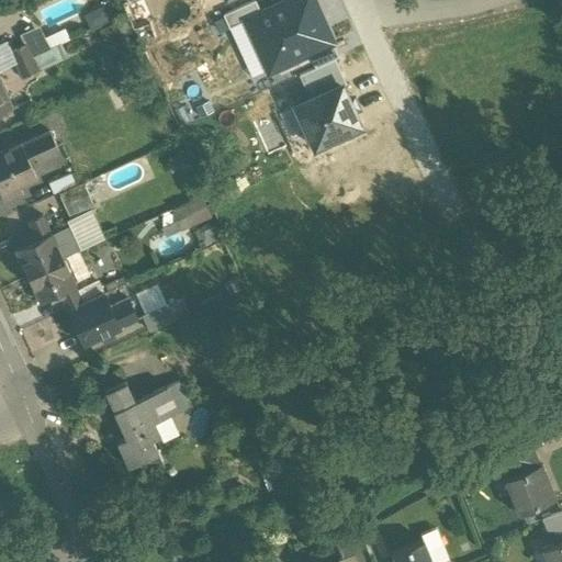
[(255,0),(254,0),(223,14),(229,29),(245,21),(245,20),(261,12),(255,0)]
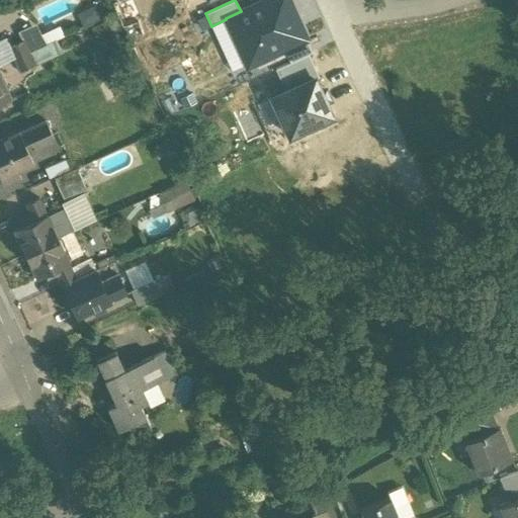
[(306,39),(287,0),(265,0),(241,11),(226,18),(226,19),(247,66),(284,50),(306,39)]
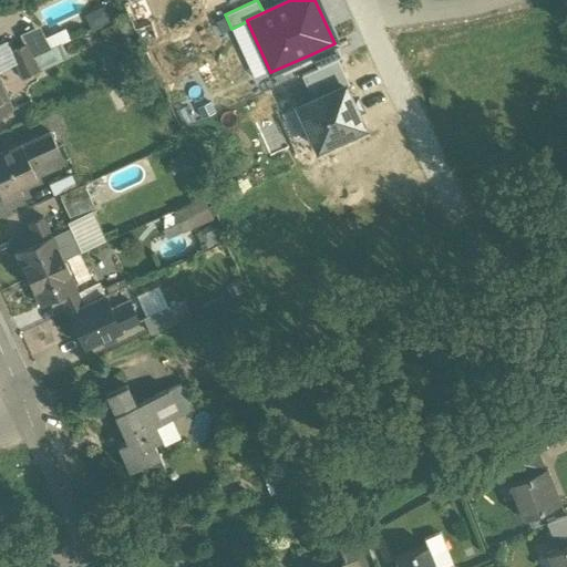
[(341,57),(334,43),(311,54),(317,68),(337,59),(341,57)]
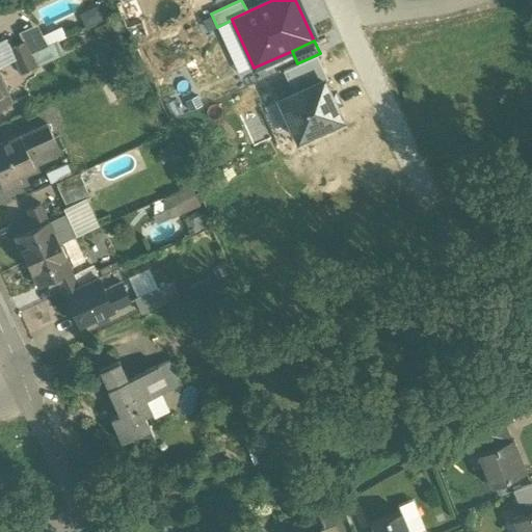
[(22,42),(8,48),(15,61),(28,54),(22,42)]
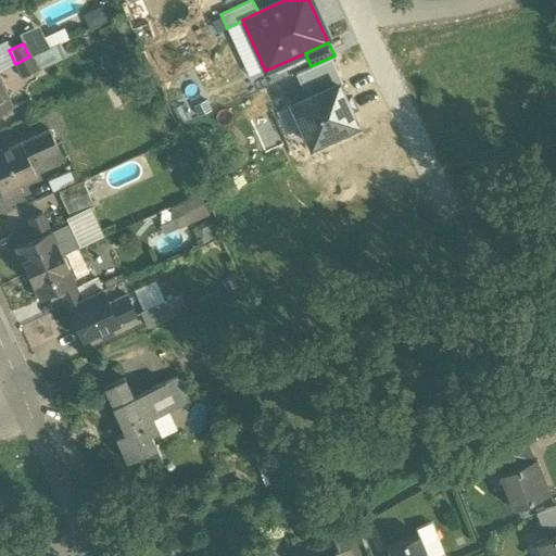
[(47,49),(29,57),(35,70),(53,61),(47,49)]
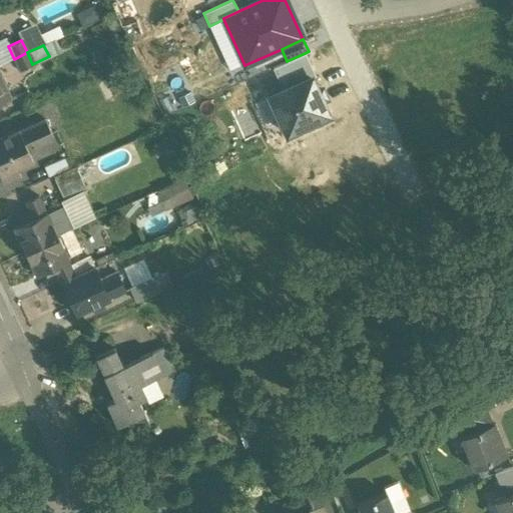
[(27,52),(14,59),(19,70),(32,64),(27,52)]
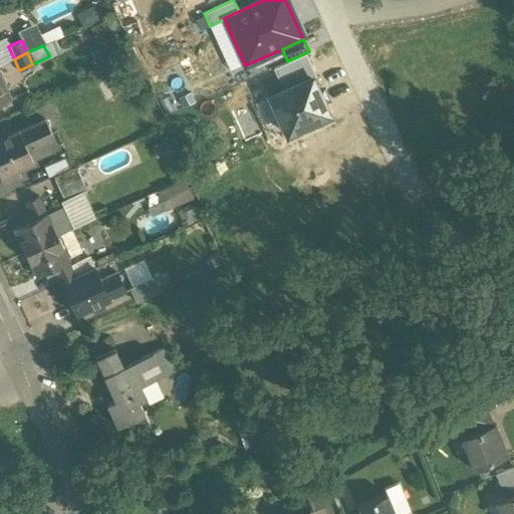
[(287,61),(273,68),(283,90),(311,77),(311,79),(316,77),(305,53),(287,61)]
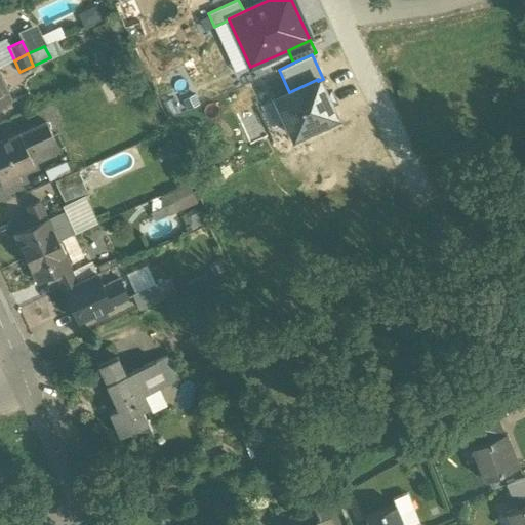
[(275,98),(293,137),(335,118),(318,81),(318,79),(289,92),(275,98)]
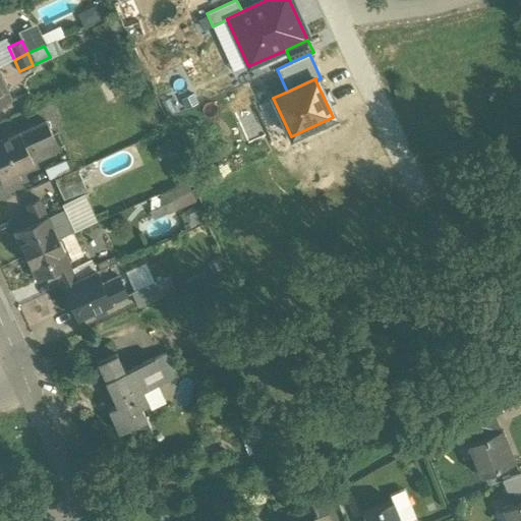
[(0,80),(0,104),(9,101),(0,80)]
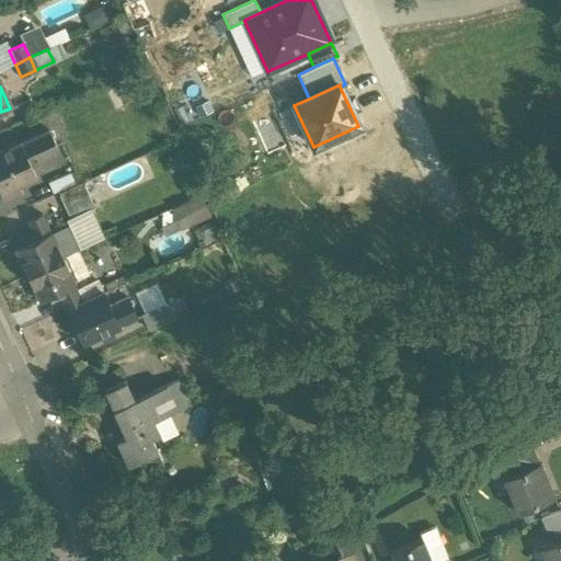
[(48,129),(0,151),(0,193),(3,201),(22,192),(20,185),(36,178),(27,158),(35,155),(37,160),(58,151),(48,129)]
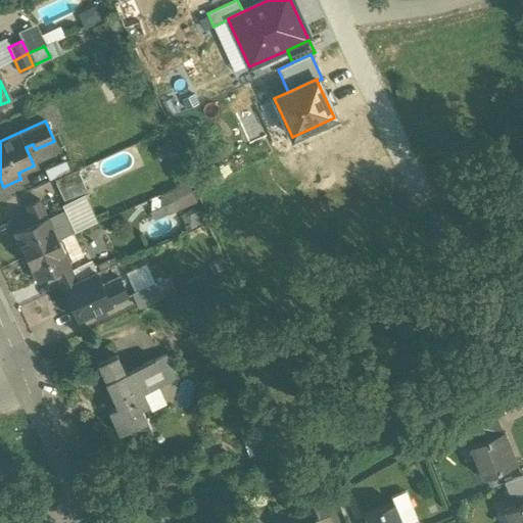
[(65,161),(45,170),(49,180),(69,172),(65,161)]
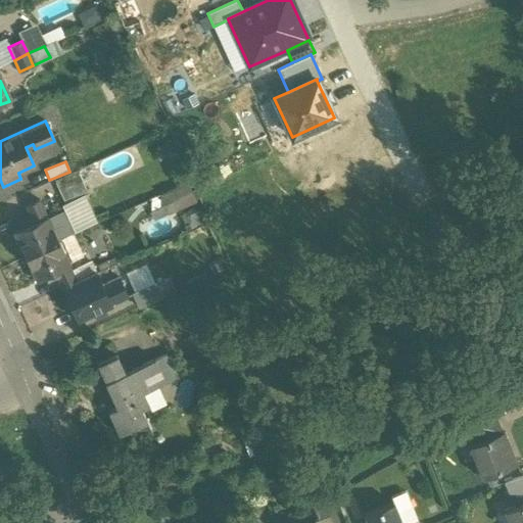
[(77,170),(55,180),(59,191),(81,181),(82,181),(77,170)]
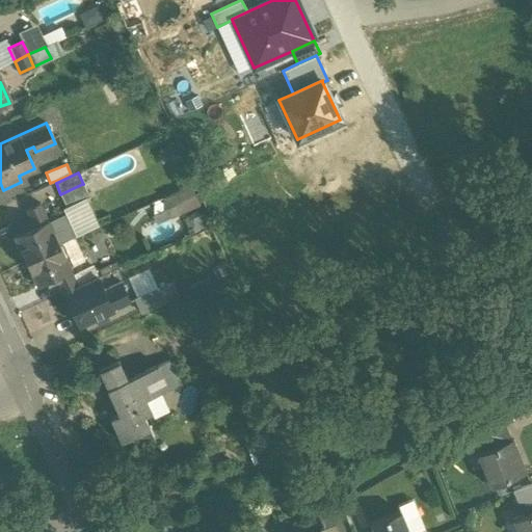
[(82,184),(60,194),(67,208),(88,197),(82,184)]
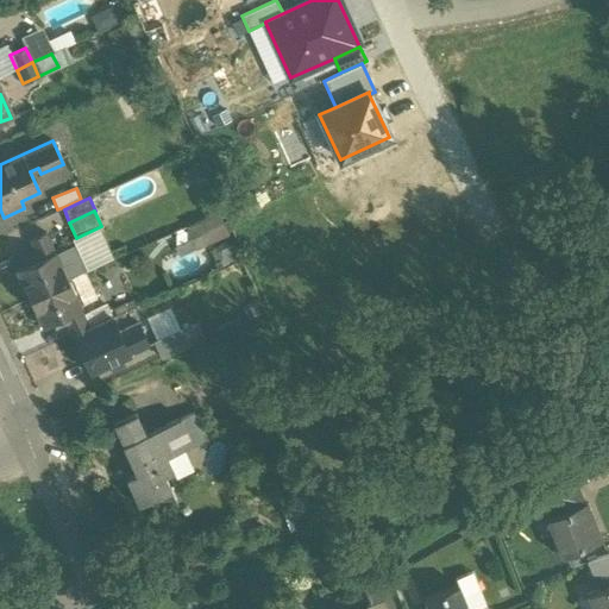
[(188,246),(227,240),(224,215),(184,221),(188,246)]
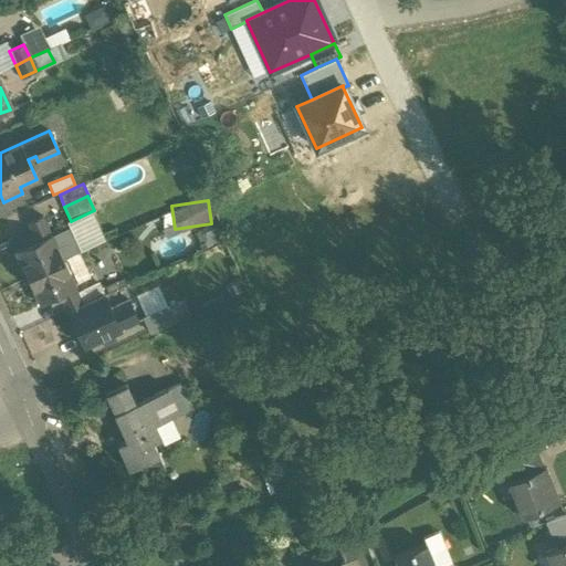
[(41,217),(29,222),(38,241),(50,236),(41,217)]
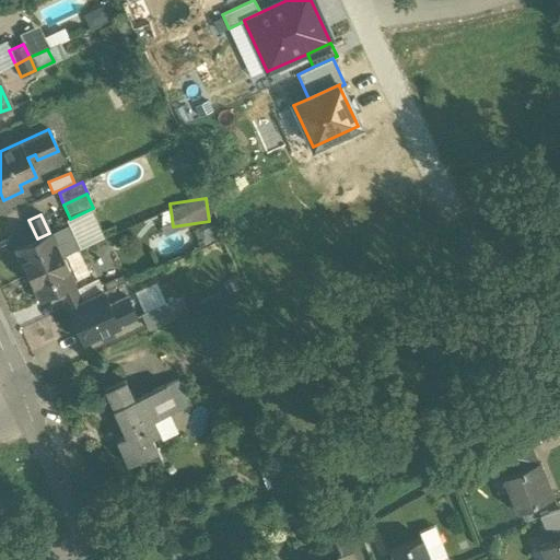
[(67,228),(53,234),(62,257),(77,251),(67,228)]
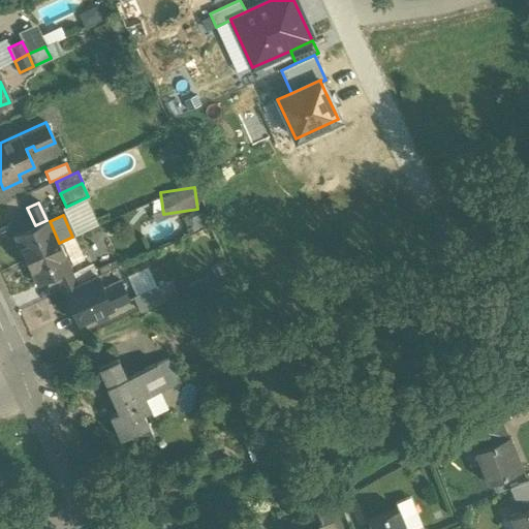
[(35,225),(14,235),(26,258),(59,243),(50,221),(49,219),(35,225)]
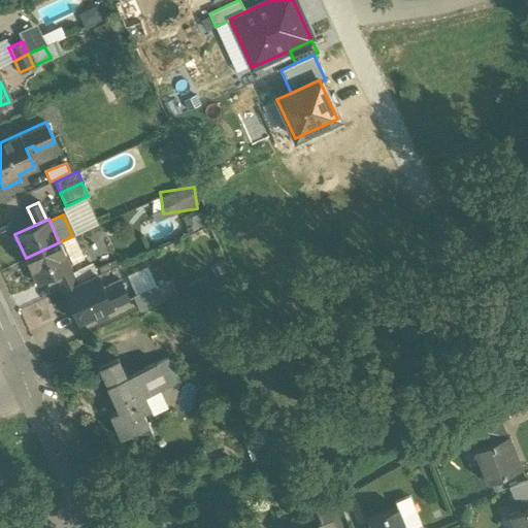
[(84,258),(73,236),(72,236),(59,242),(69,264),(84,258)]
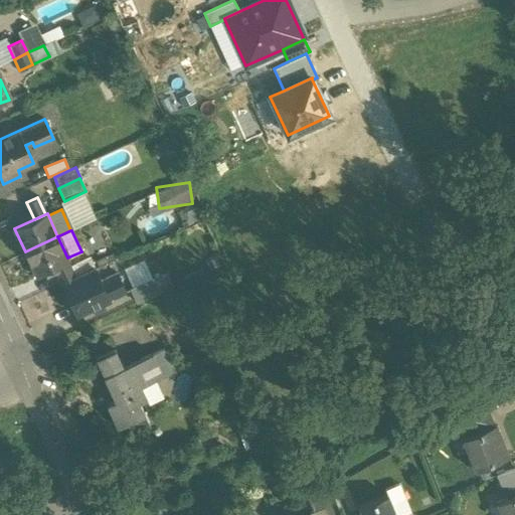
[(57,236),(25,251),(35,276),(55,267),(67,262),(68,261),(67,258),(57,236)]
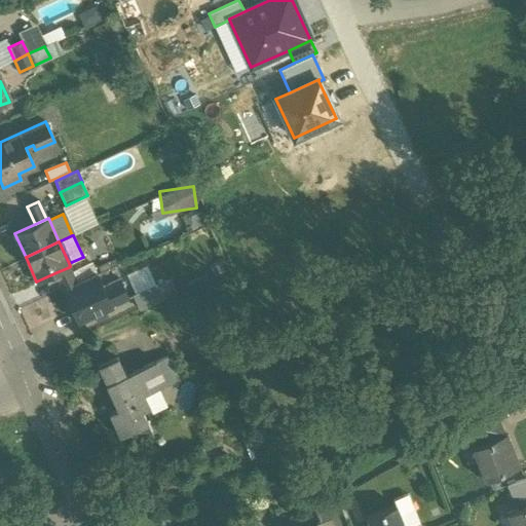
[(69,267),(57,272),(64,289),(77,283),(69,267)]
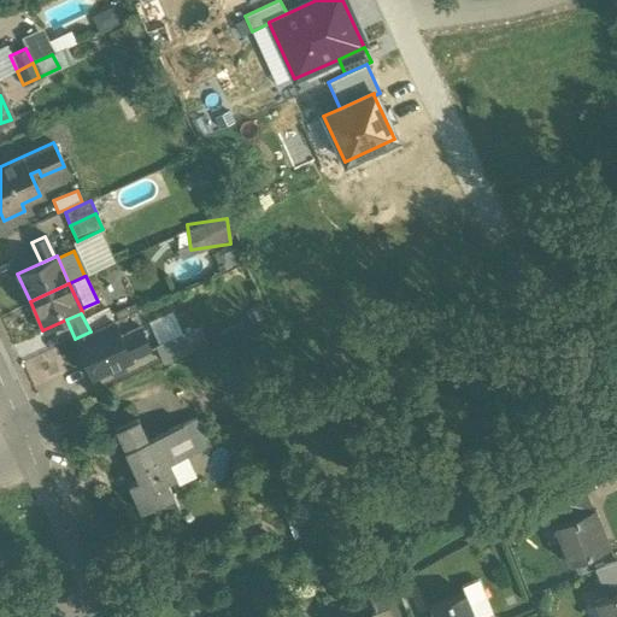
[(75,339),(86,363),(84,364),(89,375),(90,377),(131,359),(130,356),(121,336),(113,321),(90,331),(75,339)]
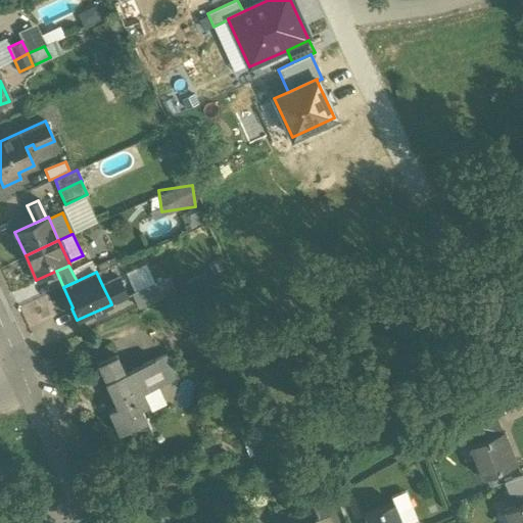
[(117,278),(102,285),(110,301),(126,294),(117,278)]
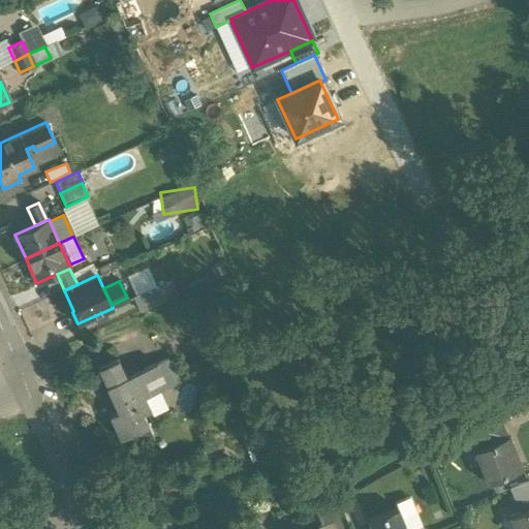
[(166,281),(133,297),(139,311),(174,296),(166,281)]
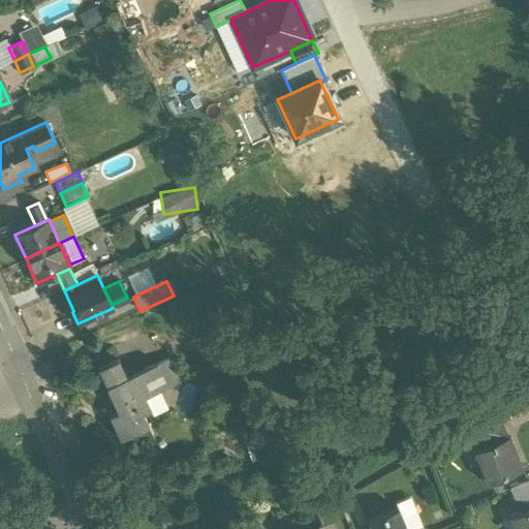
[(127,377),(119,360),(100,369),(119,411),(111,415),(122,438),(133,432),(142,445),(155,438),(144,413),(152,409),(146,396),(167,386),(157,363),(127,377)]
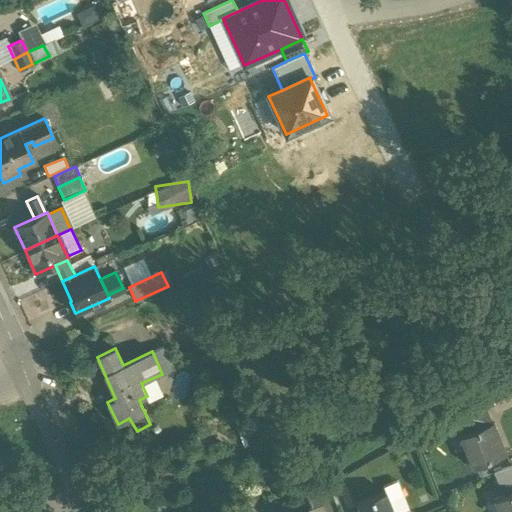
[(483,400),(461,411),(465,421),(470,419),(469,418),(487,411),(483,400)]
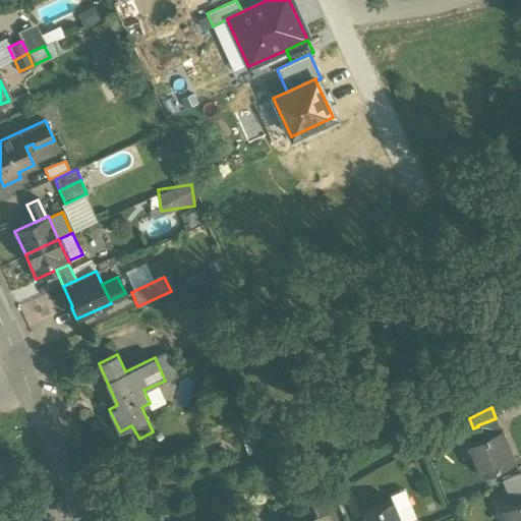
[(496,418),(477,425),(478,426),(481,435),(500,427),(496,418)]
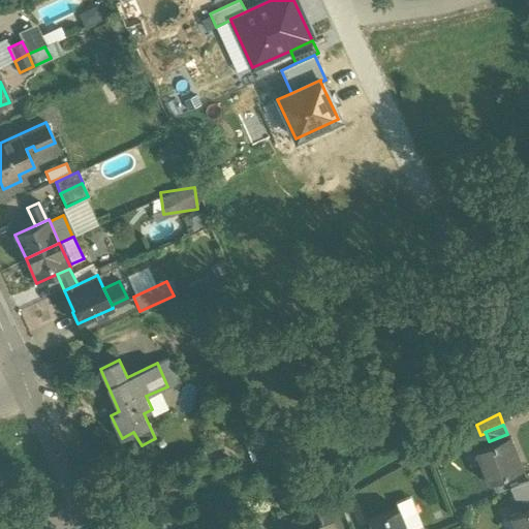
[(507,440),(476,453),(488,483),(519,471),(507,440)]
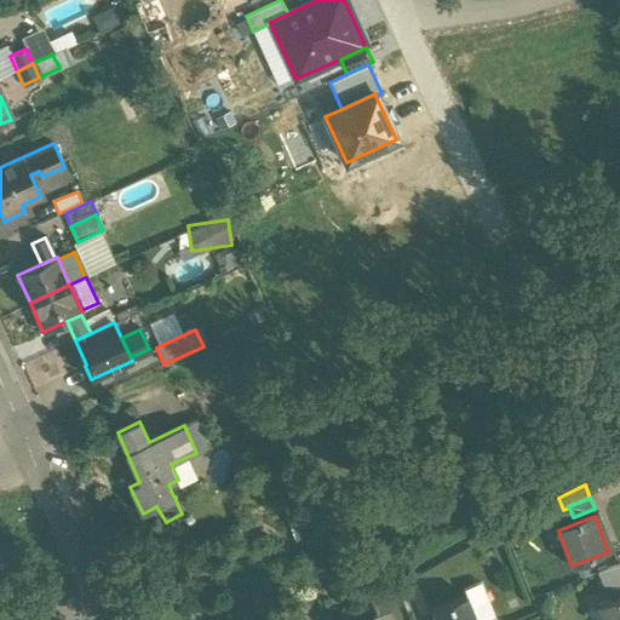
[(619,564),(597,574),(602,589),(610,586),(614,595),(619,591),(619,564)]
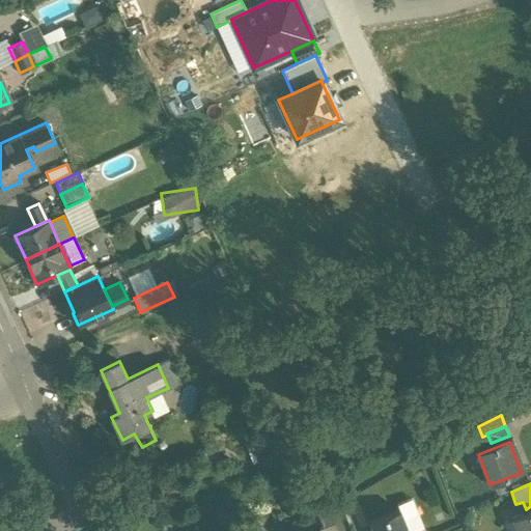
[(335,524),(326,500),(314,505),(324,528),(335,524)]
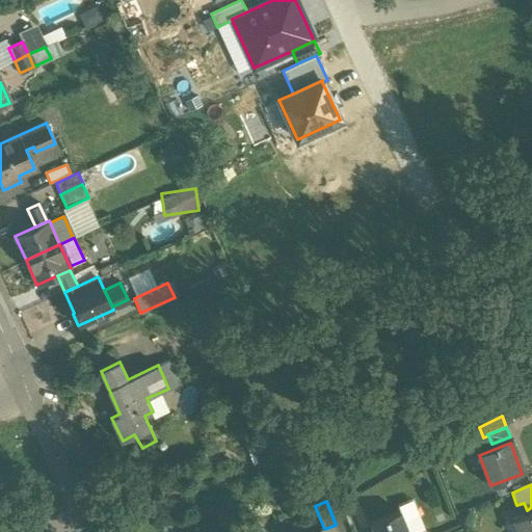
[(414,502),(399,507),(402,513),(405,523),(420,516),(414,502)]
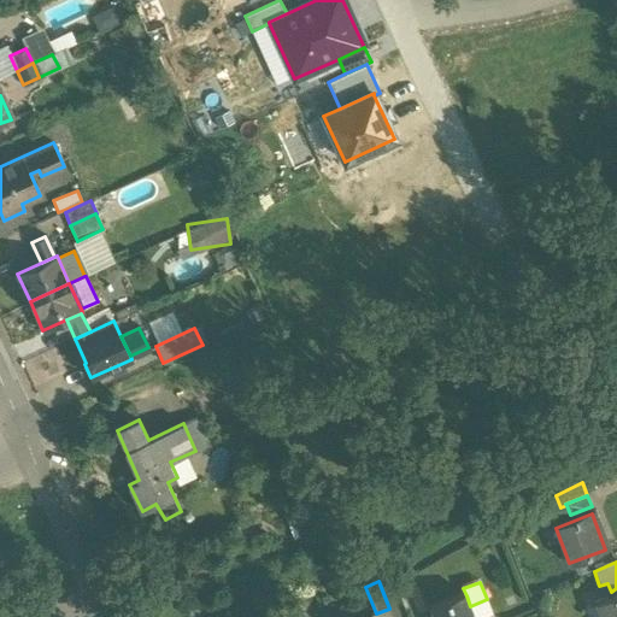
[(466,595),(430,610),(433,616),(475,616),(470,606),(466,595)]
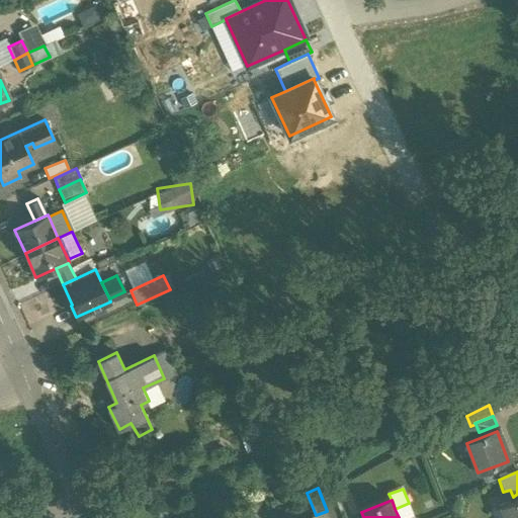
[(517,517),(517,503),(501,510),(503,517),(517,517)]
